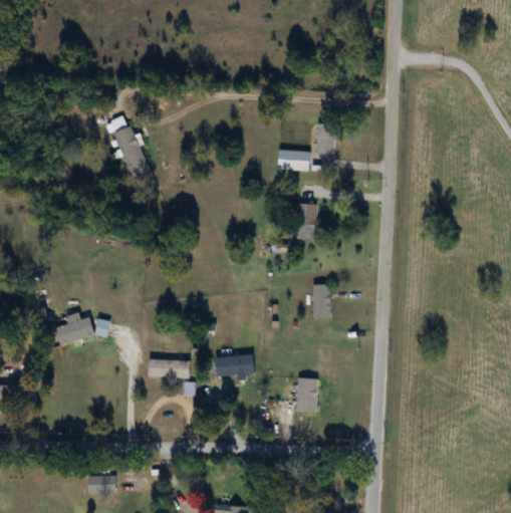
[(497,70),(497,65),(476,62),(475,67),(497,70)]
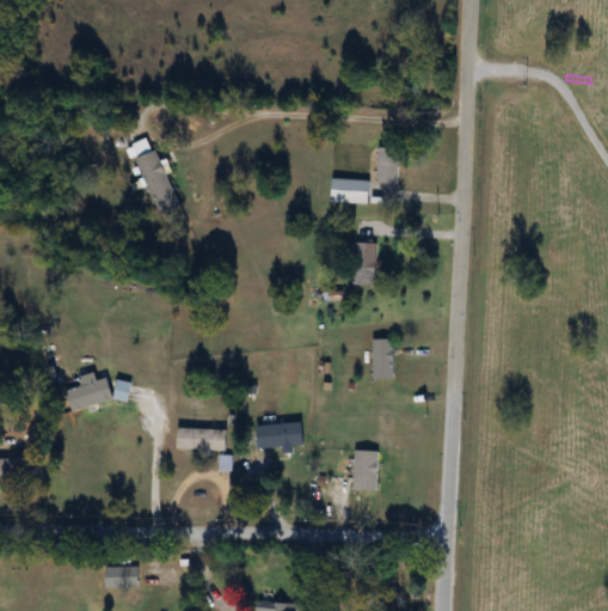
[(155,214),(177,207),(157,148),(148,151),(145,139),(131,144),(155,214)]
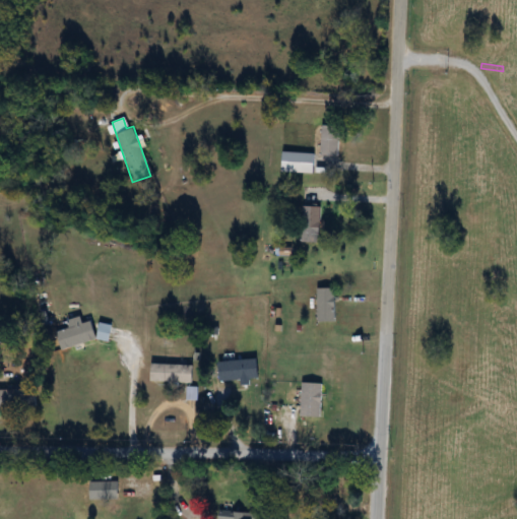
[(338,155),(339,126),(321,125),(320,155),(338,155)]
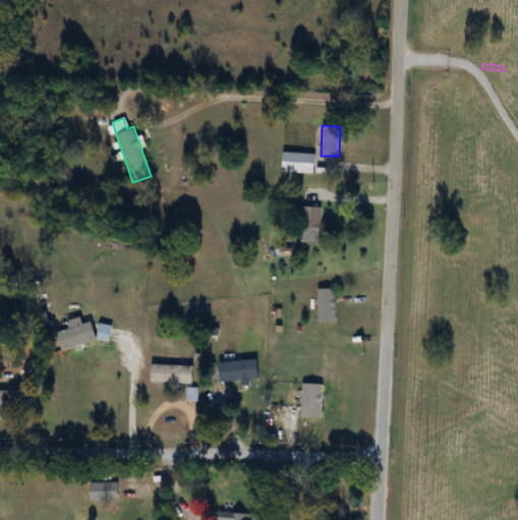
[(313,173),(314,153),(281,152),(281,172),(313,173)]
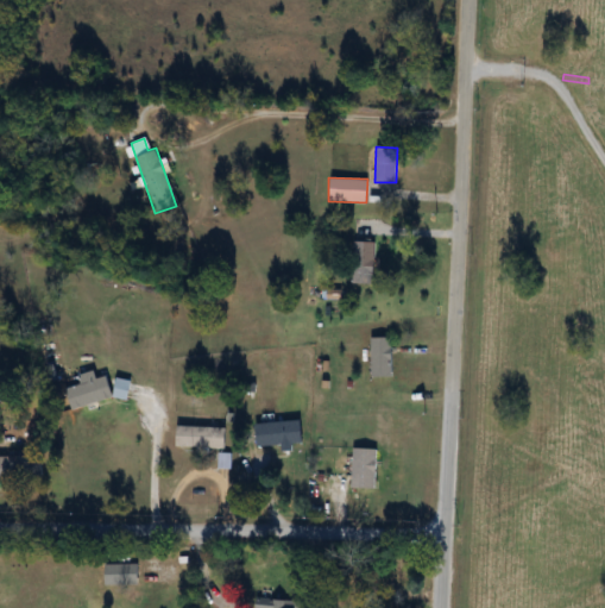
[(373,283),(375,242),(352,242),(351,283),(373,283)]
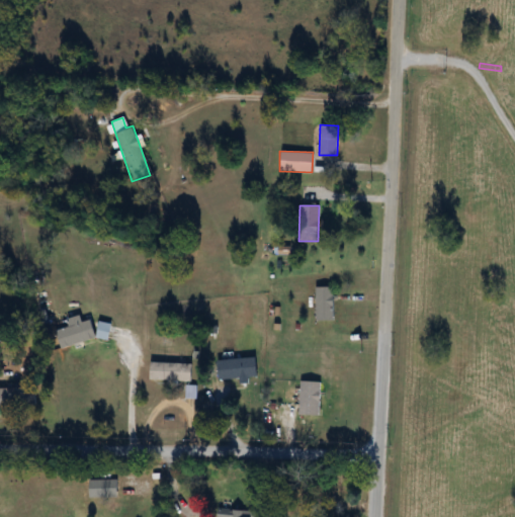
[(333,321),(333,286),(314,286),(314,321),(333,321)]
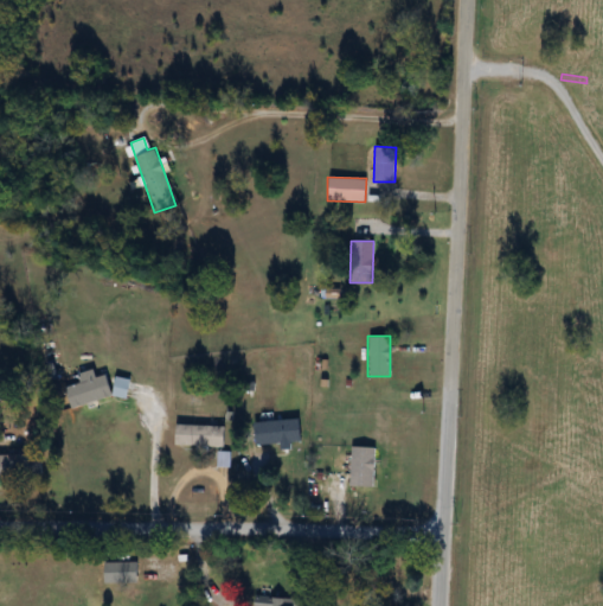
[(79,382),(65,386),(72,408),(113,394),(106,375),(96,378),(92,369),(77,374),(79,382)]
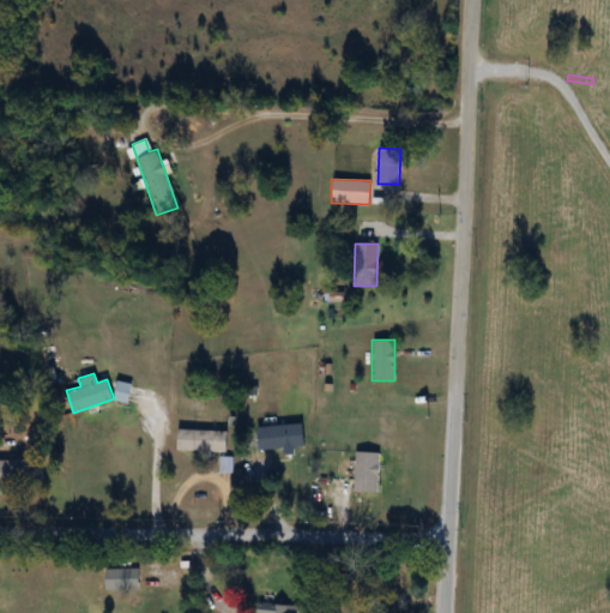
[(305,448),(302,424),(254,427),(257,451),(305,448)]
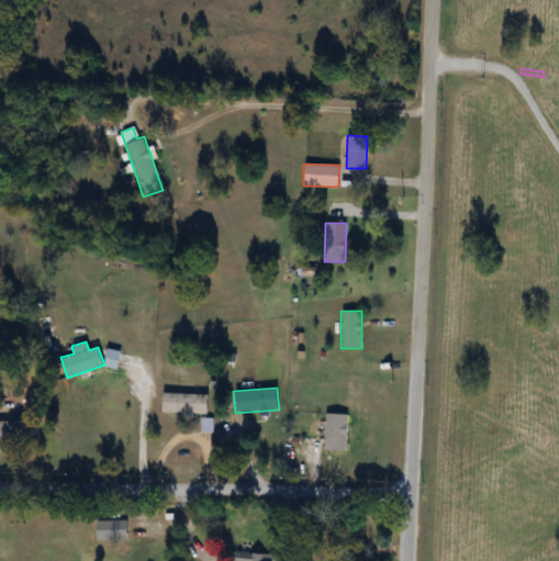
[(209,393),(161,393),(161,412),(208,413),(209,393)]
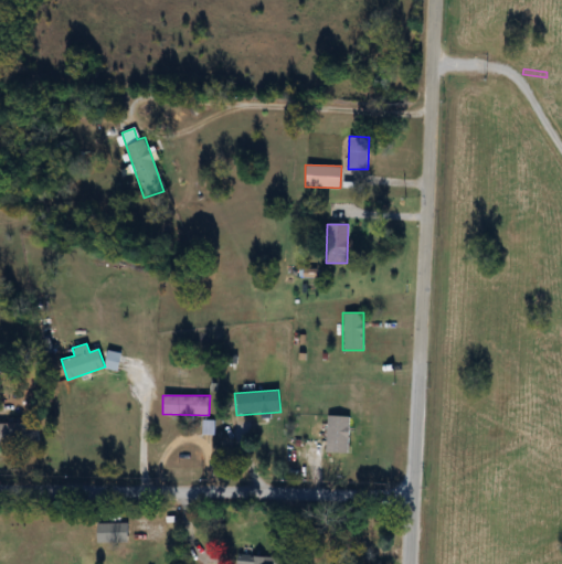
[(349,415),(326,415),(326,453),(349,453),(349,415)]
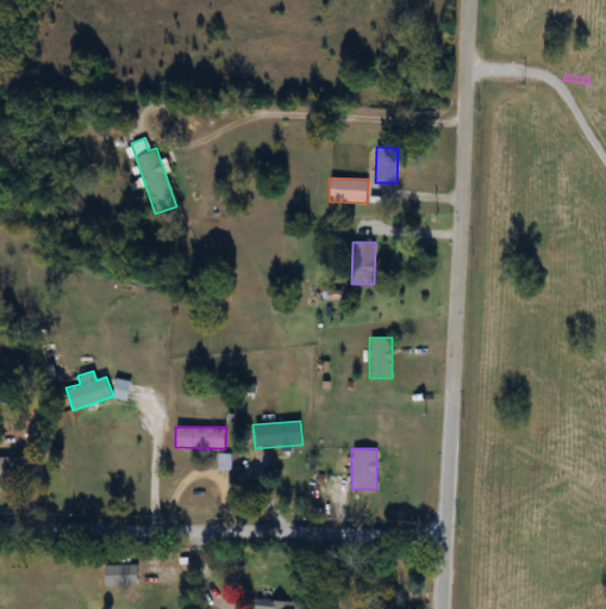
[(41,455),(0,454),(0,479),(41,480),(41,455)]
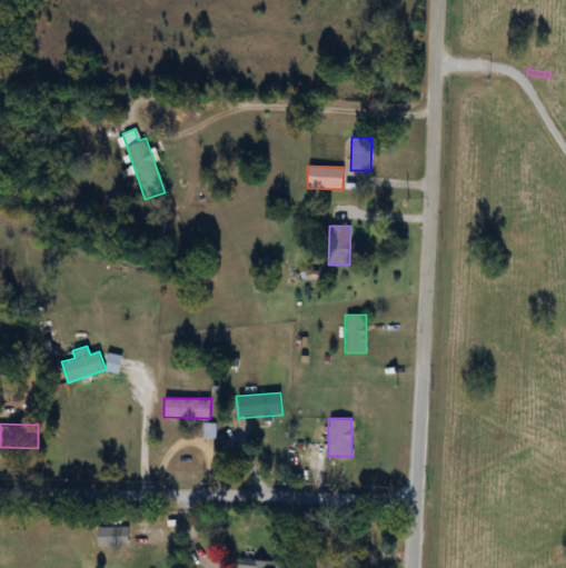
[(98,547),(129,547),(129,527),(98,527),(98,547)]
